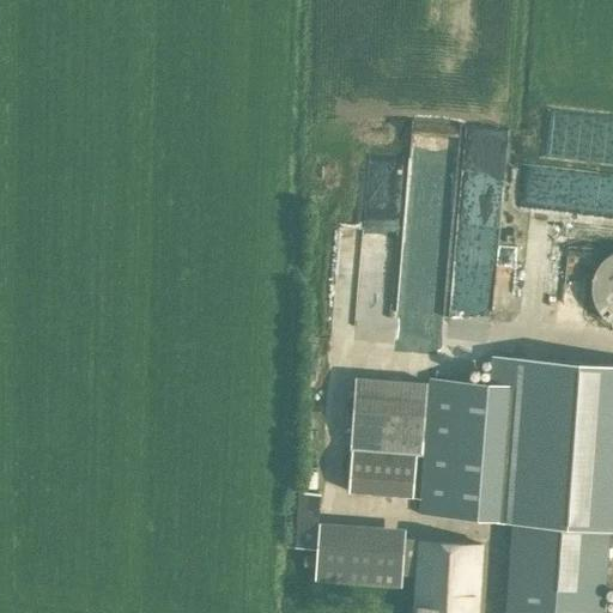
[(527,205),(542,205),(544,164),(527,164),(527,205)]
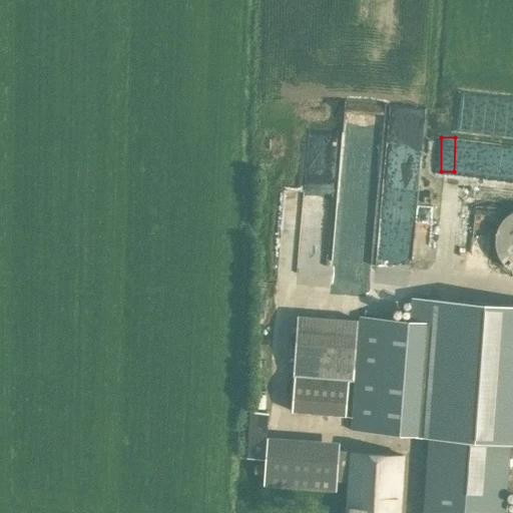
[(495,234),(494,241),(495,248),(496,252),(499,258),(501,262),(504,265),(508,268),(511,271),(512,271),(512,211),(511,212),(508,214),(504,217),(502,220),(499,223),(496,229),(495,234)]
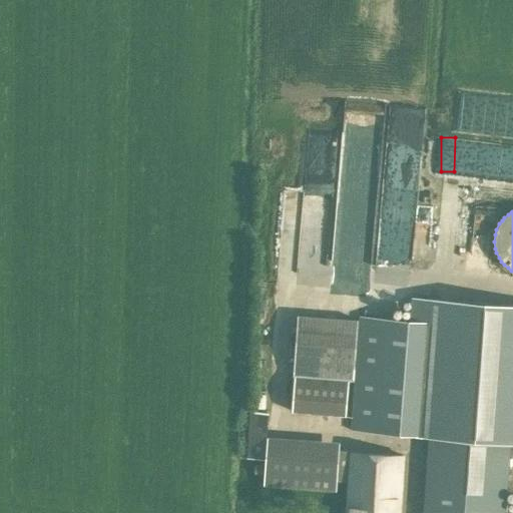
[(430,440),(425,512),(501,512),(506,445),(512,445),(512,304),(428,299),(426,321),(358,316),(358,320),(296,316),(292,364),(294,364),(291,411),(351,416),(350,434),(430,440)]
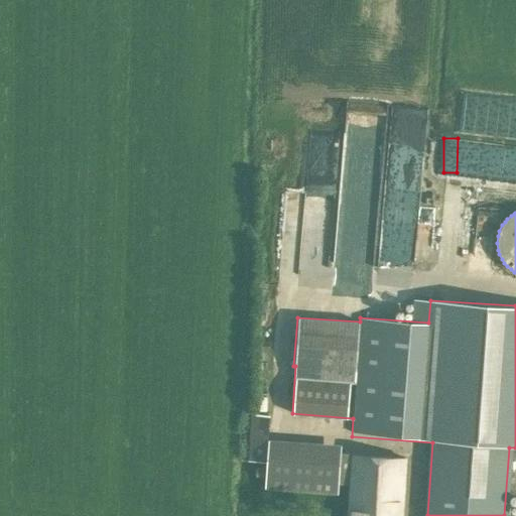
[(268,460),(267,488),(340,491),(342,439),(271,437),(272,412),(252,412),(250,459),(268,460)]
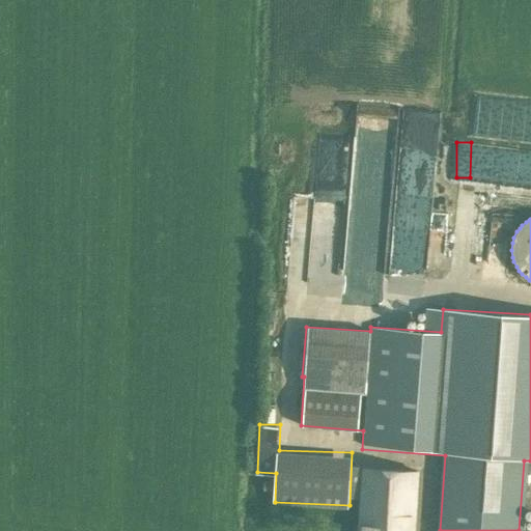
[(353,463),(352,494),(359,495),(361,464),(353,463)]
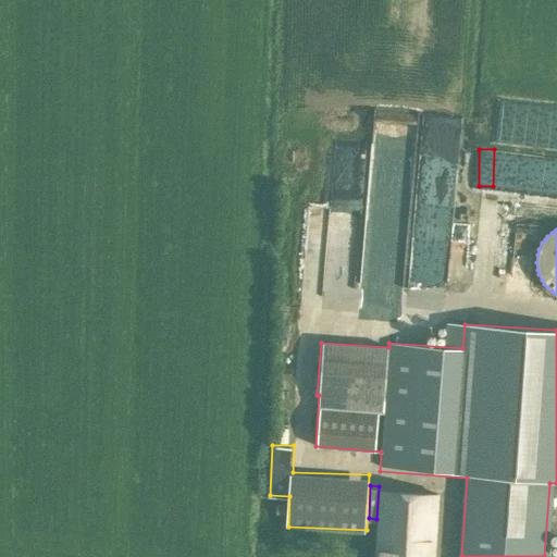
[(433,556),(437,493),(380,489),(375,556),(433,556)]
